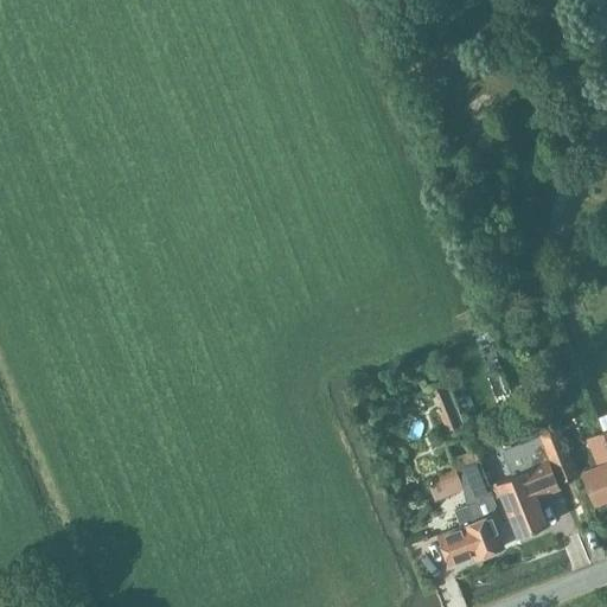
[(441,413),(438,414),(446,432),(459,427),(451,408),(441,413)]
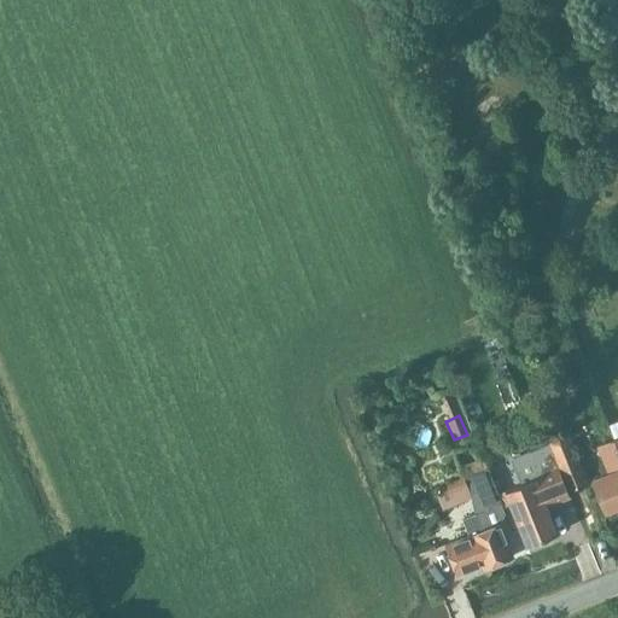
[(544,431),(534,436),(538,448),(548,443),(544,431)]
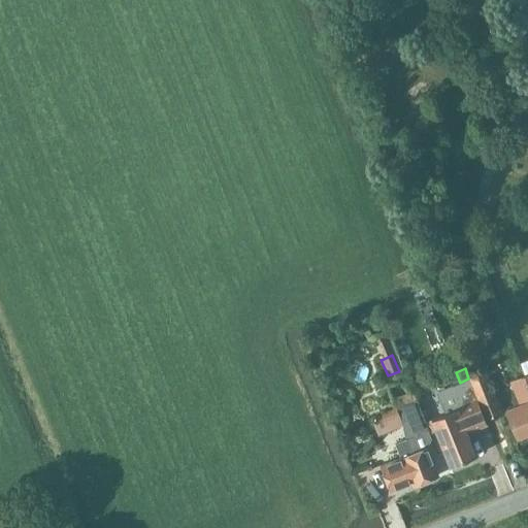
[(486,419),(503,411),(488,371),(470,378),(486,419)]
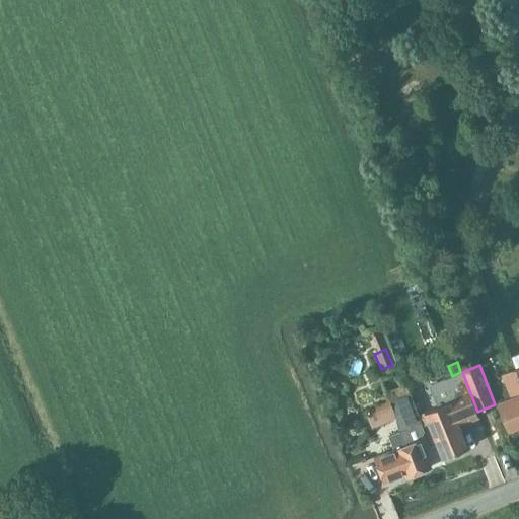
[(510,397),(498,403),(508,430),(518,425),(518,376),(516,368),(501,374),(510,397)]
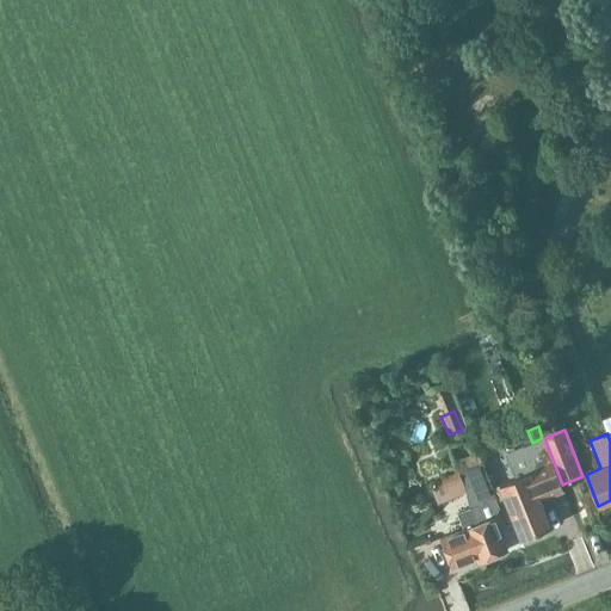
[(522,539),(551,528),(541,501),(563,492),(561,485),(543,439),(524,446),(535,471),(519,477),(500,486),(522,539)]
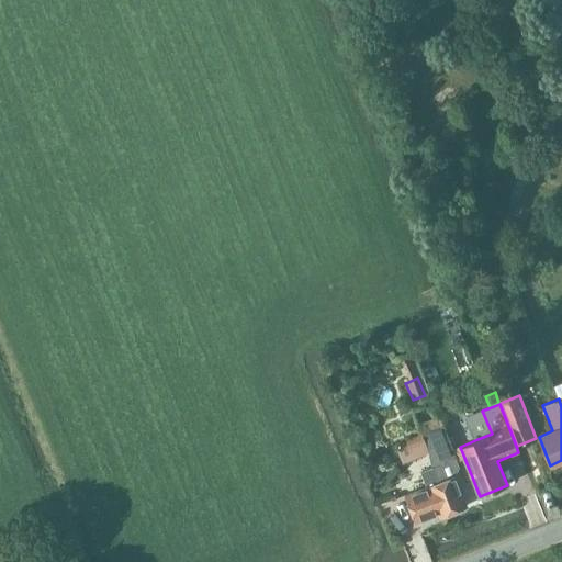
[(438,518),(468,506),(457,474),(460,468),(444,426),(422,435),(428,452),(431,470),(423,473),(427,485),(404,494),(415,523),(437,515),(438,518)]
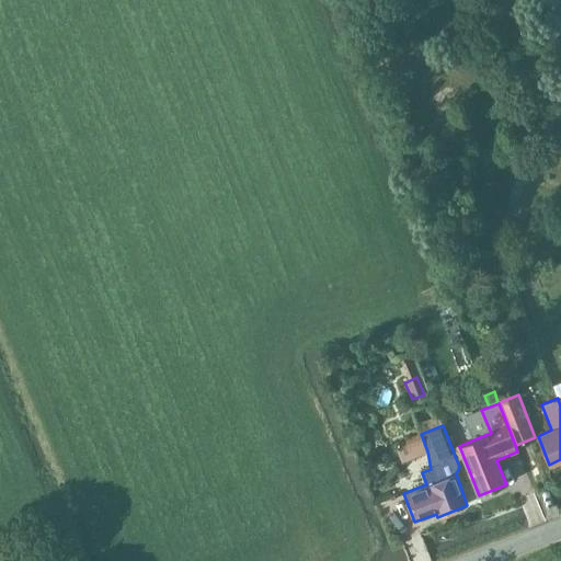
[(420,431),(393,442),(402,461),(427,451),(421,434),(420,431)]
